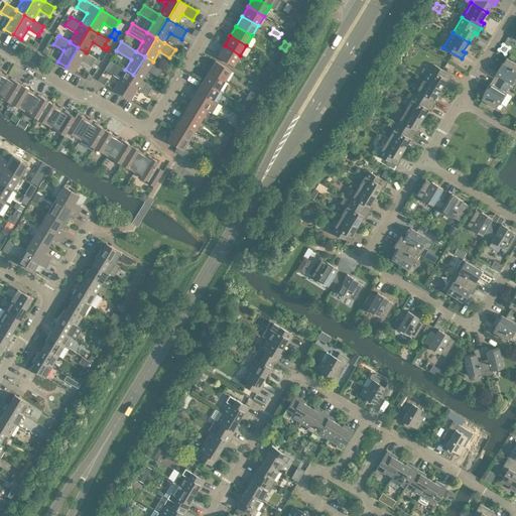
[(218,55),(234,66),(240,55),(225,45),(218,55)]
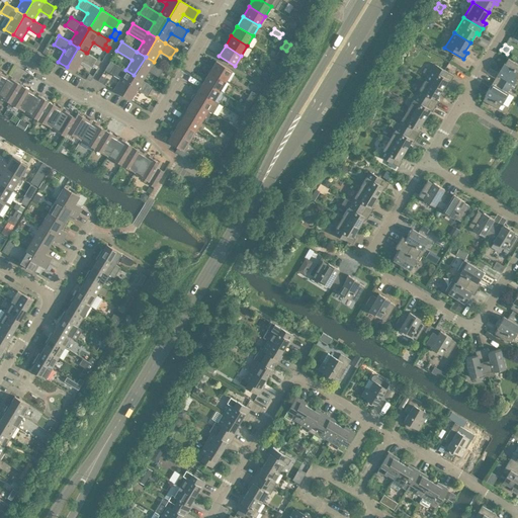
[(75,72),(81,61),(92,68),(97,59),(87,53),(86,53),(78,48),(67,67),(75,72)]
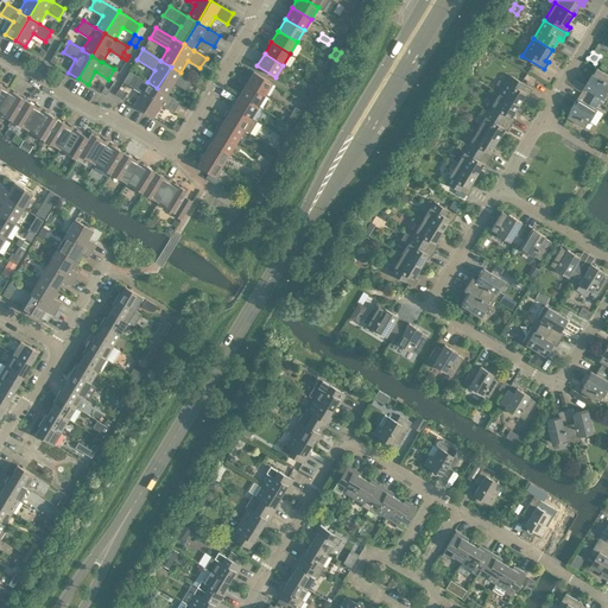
[(194,80),(181,73),(171,67),(157,88),(168,95),(168,94),(175,83),(187,90),(194,80)]
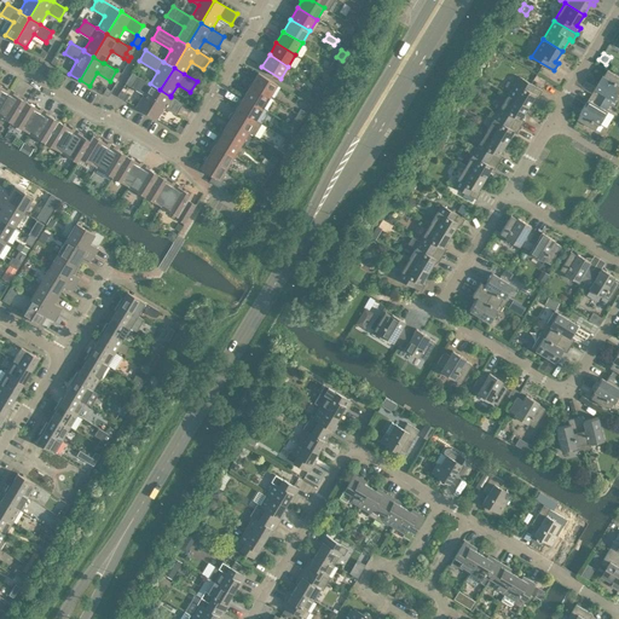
[(605,75),(603,75),(593,93),(611,104),(613,98),(615,100),(618,94),(618,75),(608,69),(605,75)]
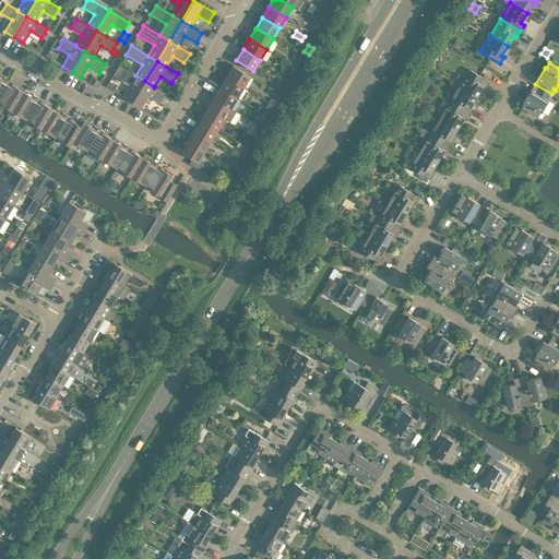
[(130,85),(123,96),(132,102),(144,81),(135,75),(119,66),(114,75),(130,85)]
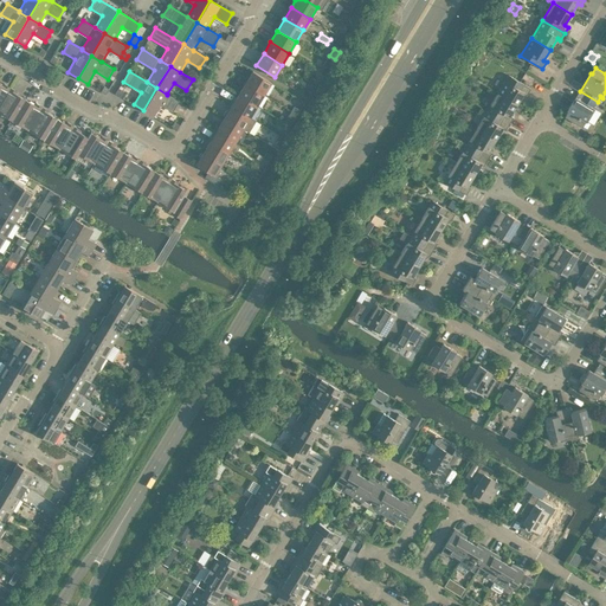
[(271,82),(253,71),(246,83),(264,94),(271,82)]
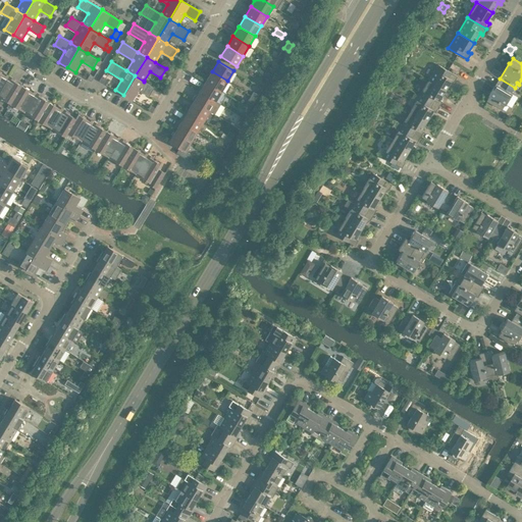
[(169,70),(175,74),(180,66),(174,62),(169,70)]
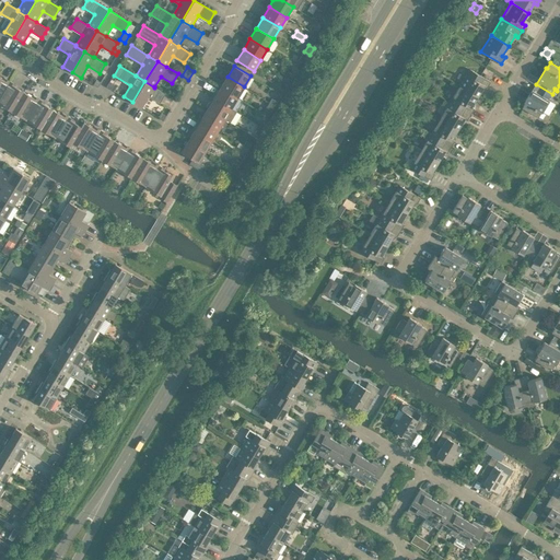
[(491,82),(470,69),(461,85),(478,96),(483,86),(487,89),(491,82)]
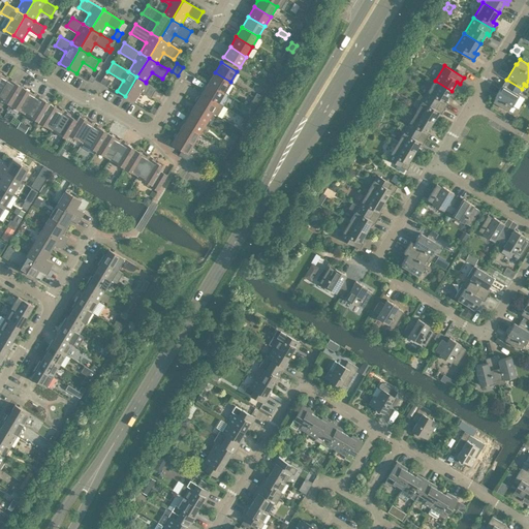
[(3,72),(2,74),(0,72),(0,91),(9,76),(3,72)]
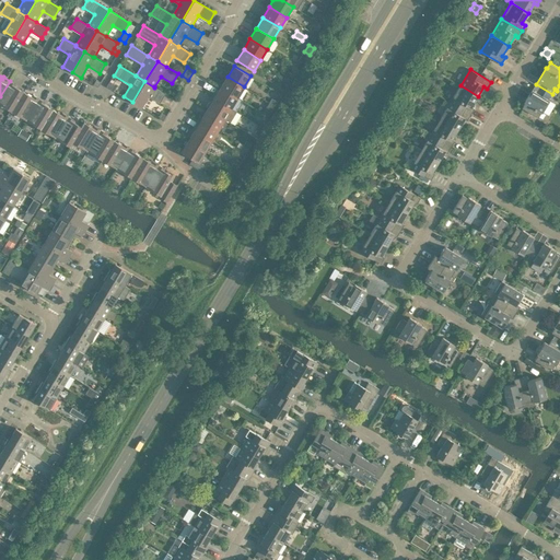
[(221,88),(237,97),(244,86),(228,77),(221,88)]
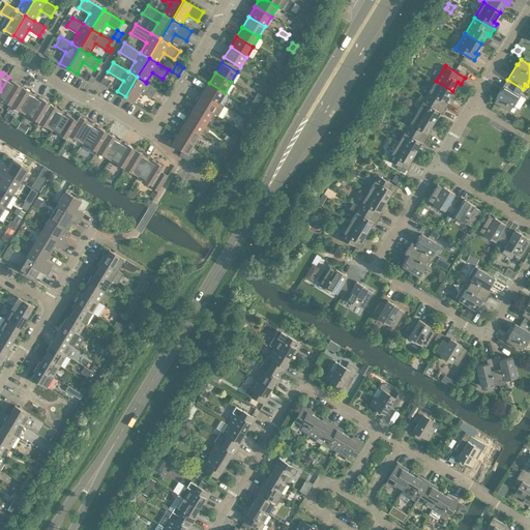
[(0,98),(9,105),(7,108),(9,109),(23,87),(15,82),(16,80),(9,77),(0,91),(0,98)]
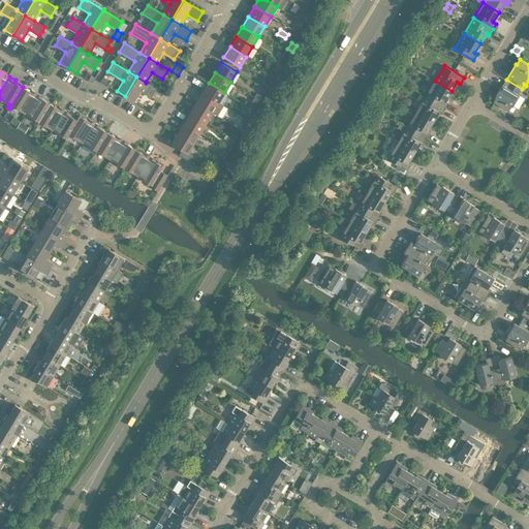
[(156,88),(146,82),(146,83),(136,76),(125,96),(134,101),(141,91),(151,97),(156,88)]
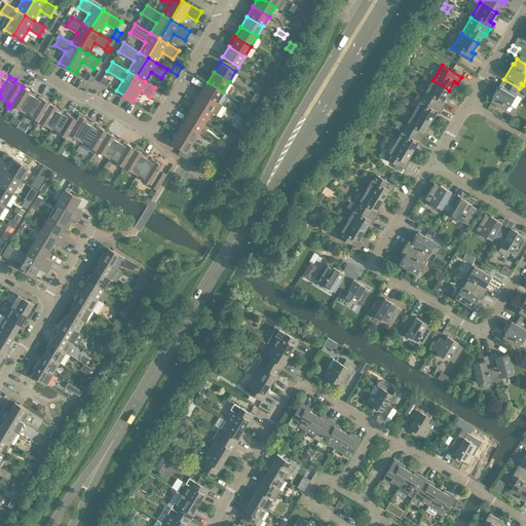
[(491,101),(506,110),(510,105),(511,106),(518,95),(516,94),(519,88),(503,79),(493,95),(494,96),(491,101)]
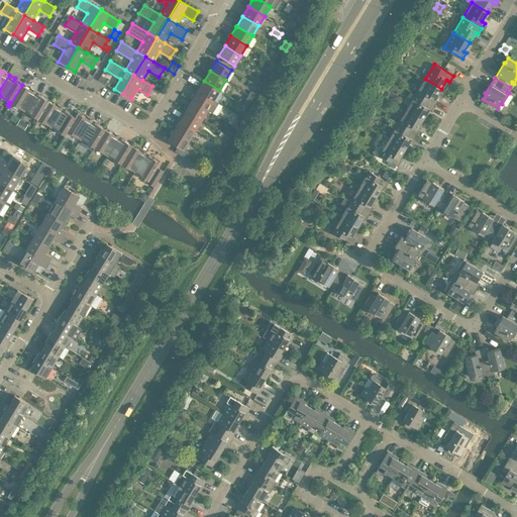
[(438,100),(435,98),(441,89),(425,79),(415,94),(434,106),(438,100)]
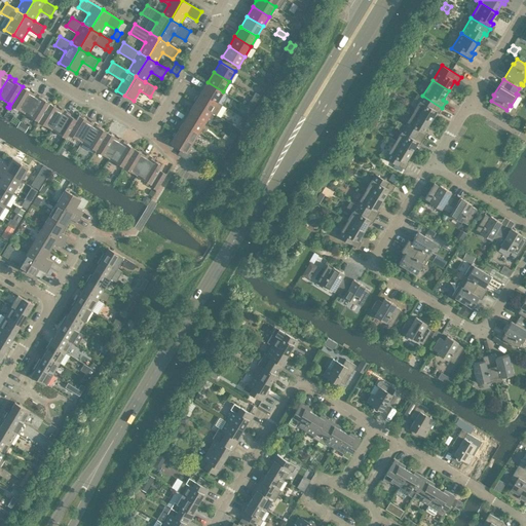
[(201,91),(217,102),(223,91),(208,82),(201,91)]
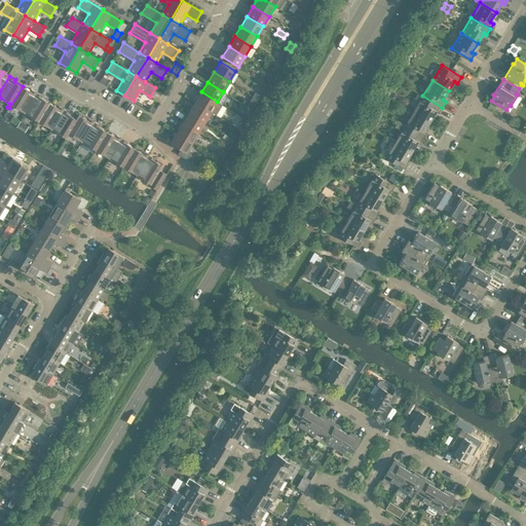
[(10,109),(12,105),(25,113),(37,92),(31,89),(30,90),(23,86),(9,108),(10,109)]
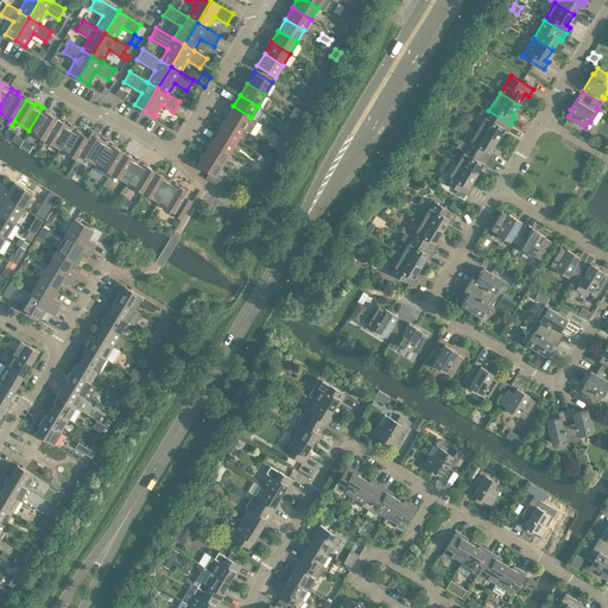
[(226,118),(244,130),(251,133),(257,121),(251,118),(233,106),(226,118)]
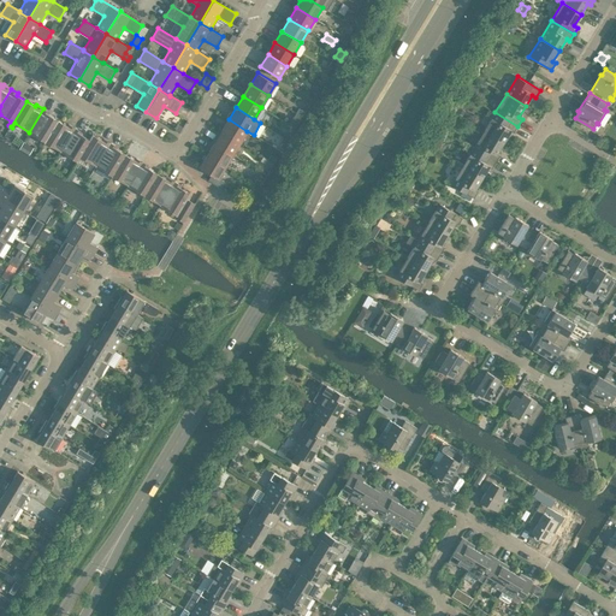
[(49,114),(51,112),(43,108),(29,132),(45,142),(58,120),(49,114)]
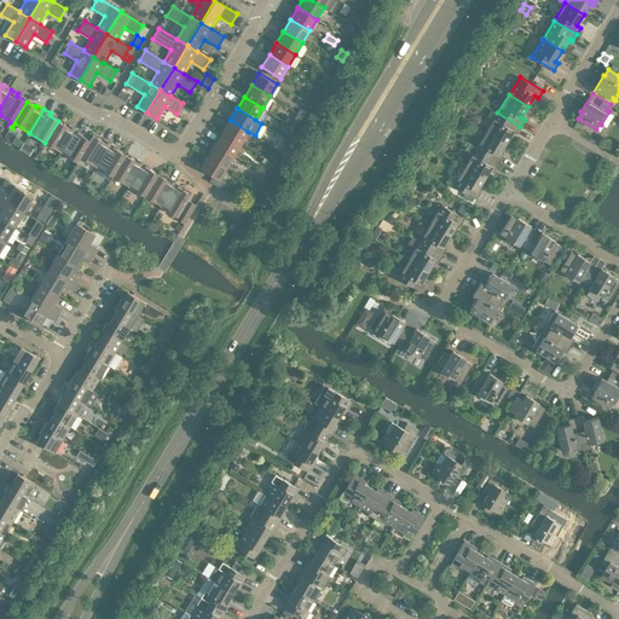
[(513,132),(516,133),(520,127),(497,113),(487,131),(507,143),(513,132)]
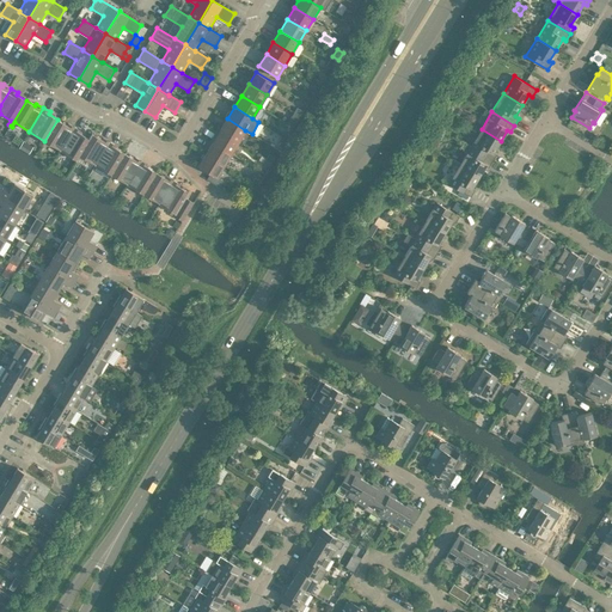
[(301,116),(294,112),(287,123),(294,127),(298,120),(301,116)]
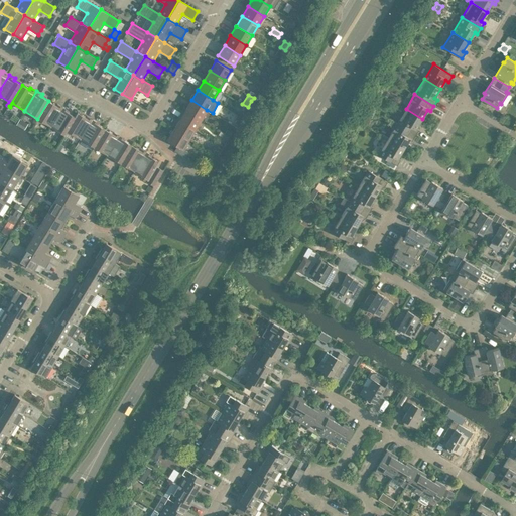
[(185,110),(201,119),(207,110),(191,100),(185,110)]
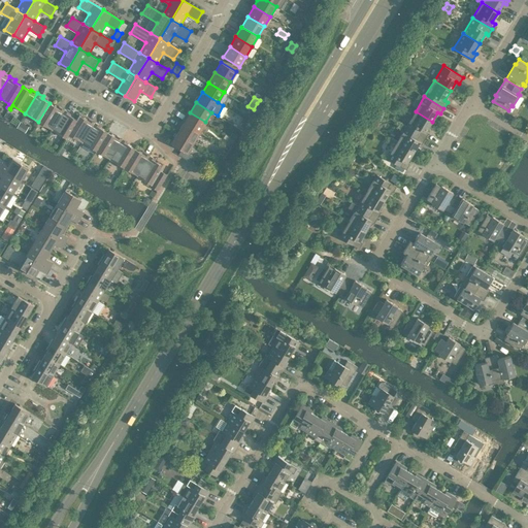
[(59,106),(58,107),(50,103),(38,122),(53,130),(65,109),(59,106)]
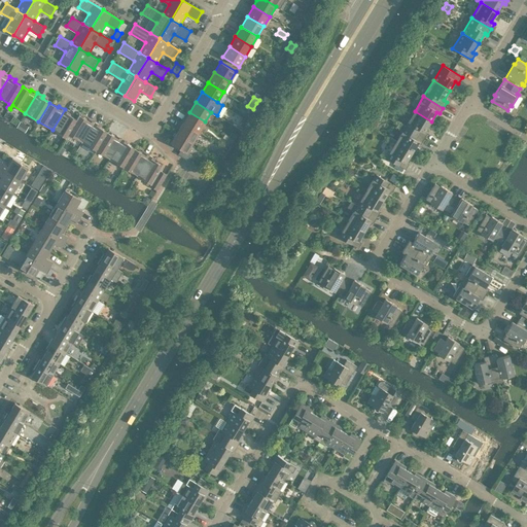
[(69,114),(70,113),(65,109),(53,130),(67,138),(69,134),(77,119),(76,119),(69,114)]
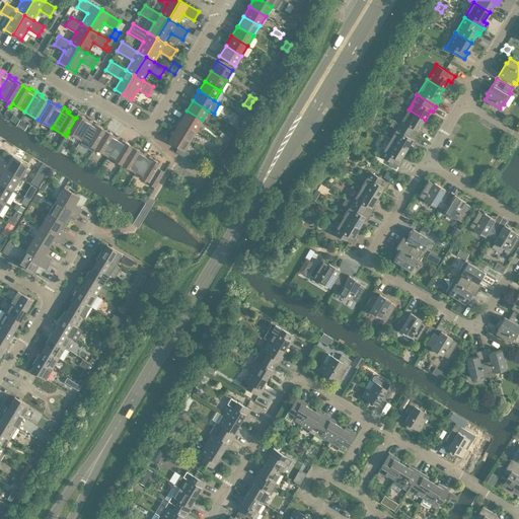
[(422,131),(419,129),(425,120),(409,109),(398,125),(418,137),(422,131)]
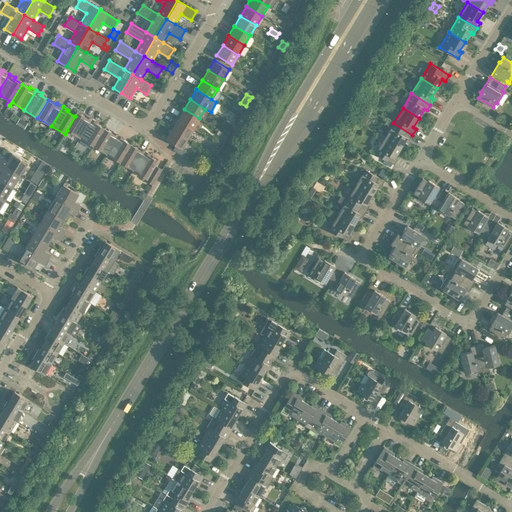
[(178,119),(194,128),(199,118),(184,109),(178,119)]
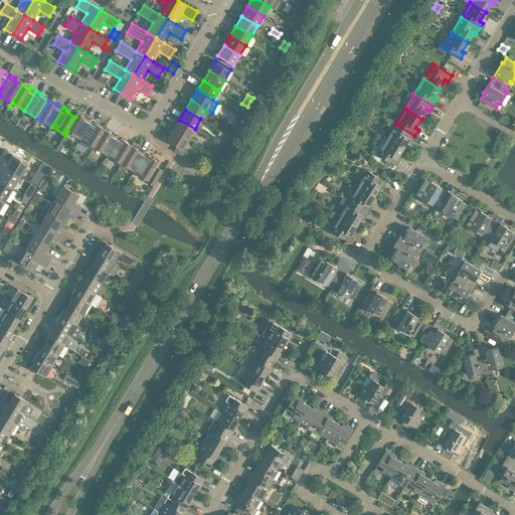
[(77,112),(74,117),(75,117),(67,131),(80,139),(93,119),(87,116),(86,117),(77,112)]
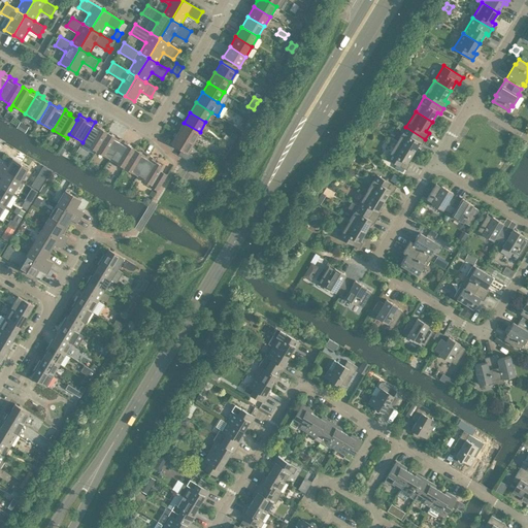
[(101,126),(95,122),(83,142),(84,142),(81,145),(93,154),(95,150),(96,151),(107,132),(100,127),(101,126)]
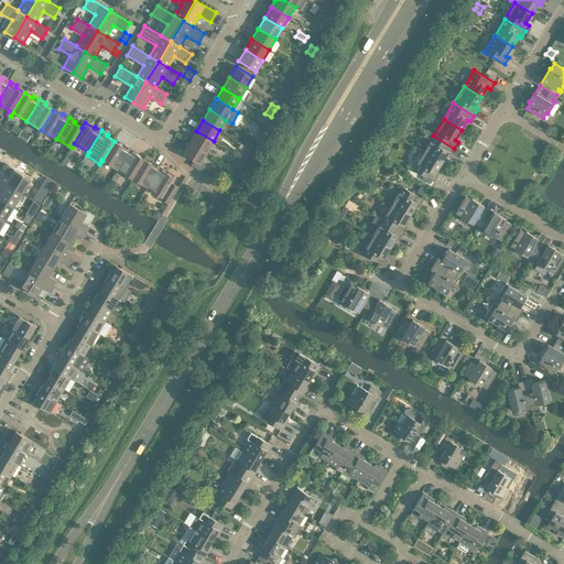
[(214,141),(196,131),(190,141),(207,152),(214,141)]
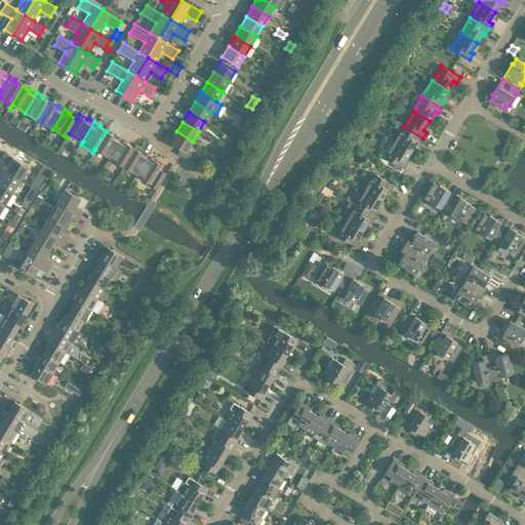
[(416,143),(419,144),(422,138),(403,126),(394,142),(411,152),(416,143)]
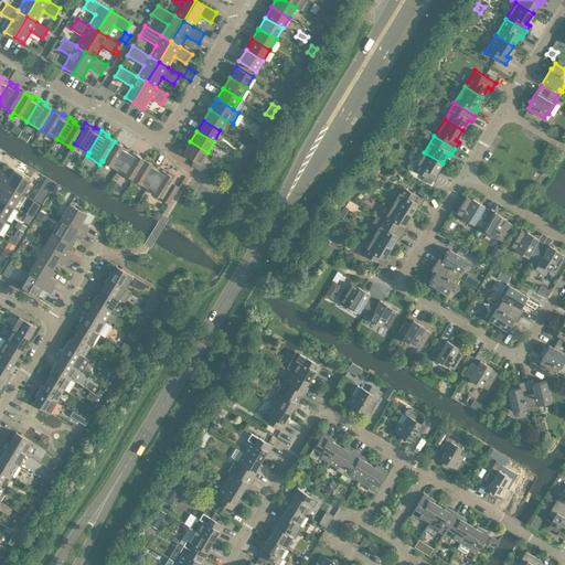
[(125,145),(124,147),(115,141),(103,161),(118,170),(131,148),(125,145)]
